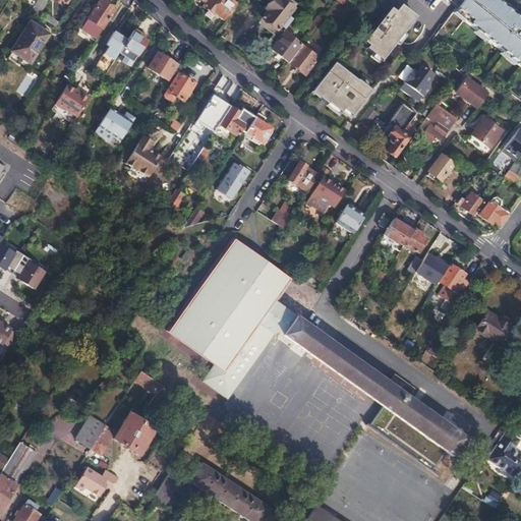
[(43,0),(36,0),(31,10),(38,15),(47,2),(43,0)]
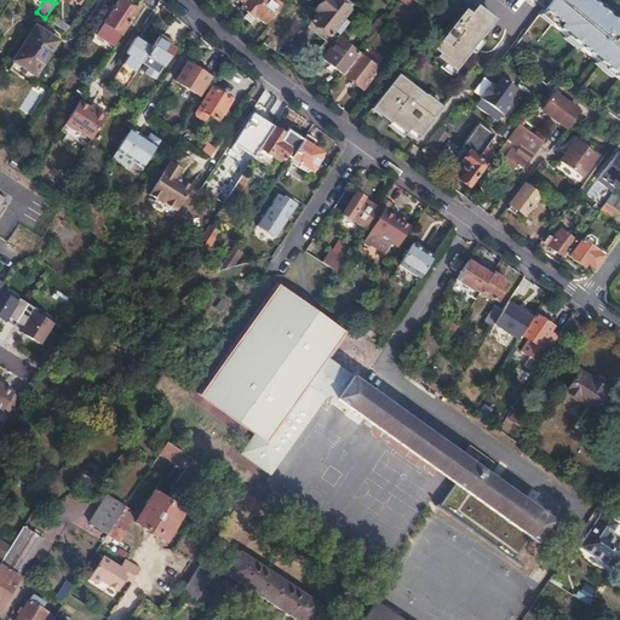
[(118,30),(121,33),(136,11),(119,0),(118,0),(104,22),(118,30)]
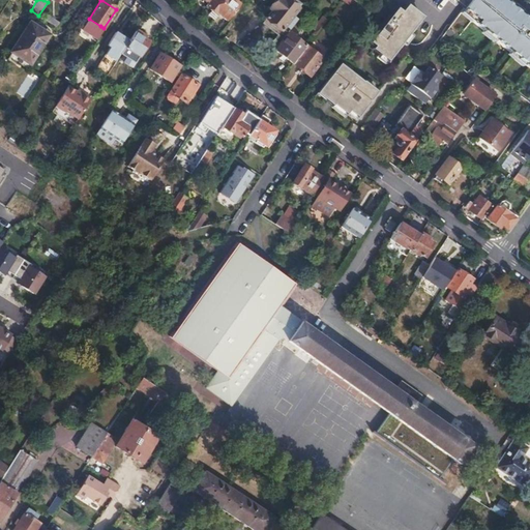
[(210,0),(208,3),(206,5),(217,15),(218,13),(226,19),(238,3),(234,0),(210,0)]
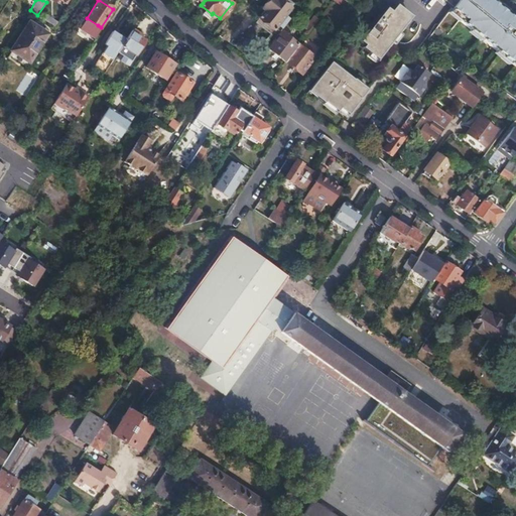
[(264,41),(269,44),(289,18),(286,15),(291,8),(291,7),(293,3),(288,0),(268,0),(262,8),(265,10),(256,22),(270,33),(264,41)]
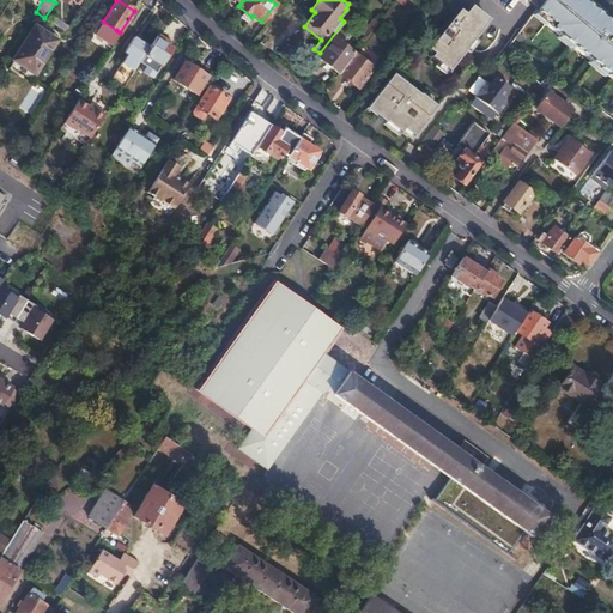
[(523,0),(535,10),(542,0),(523,0)]
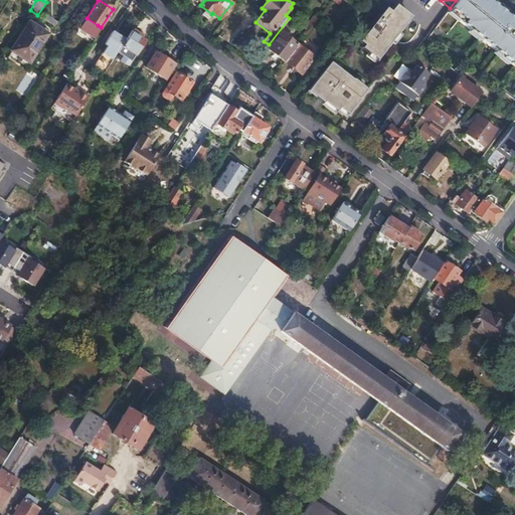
[(514,21),(488,0),(456,0),(450,8),(447,12),(470,30),(471,29),(482,37),(481,38),(496,50),(497,49),(510,60),(510,61),(514,65),(514,21)]
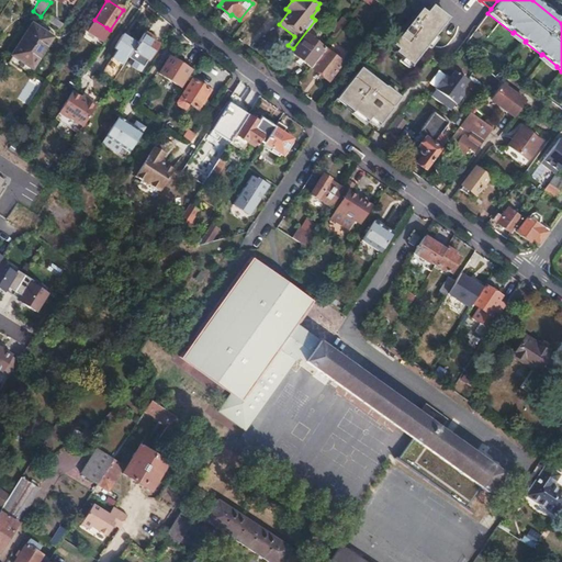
[(405,29),(393,44),(397,48),(396,51),(412,63),(448,15),(431,3),(426,11),(422,8),(415,15),(416,18),(414,21),(411,21),(409,22),(409,25),(409,26),(408,27),(407,29),(407,30),(405,29)]
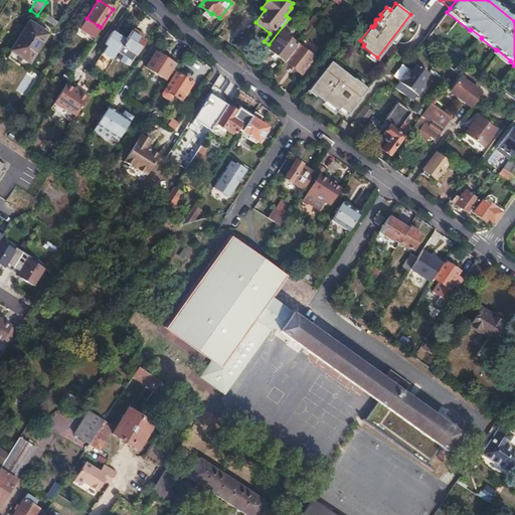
[(47,15),(44,19),(54,25),(57,21),(47,15)]
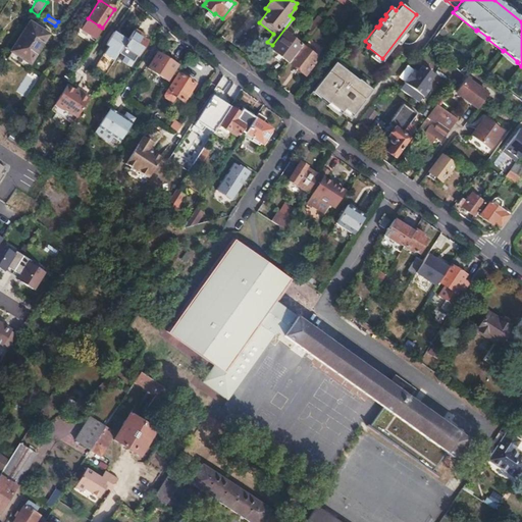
[(309,28),(313,31),(322,19),(318,16),(309,28)]
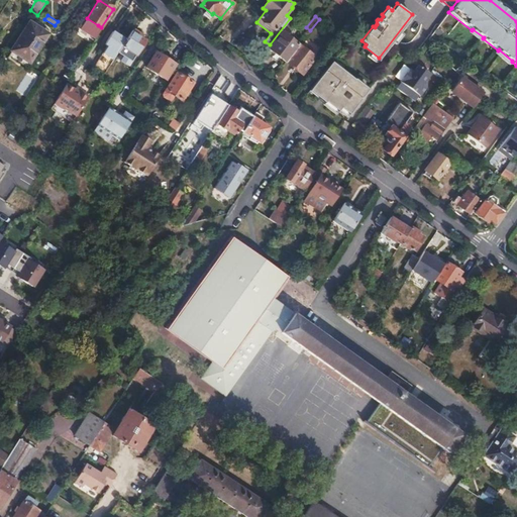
[(30,22),(11,49),(29,62),(47,34),(30,22)]
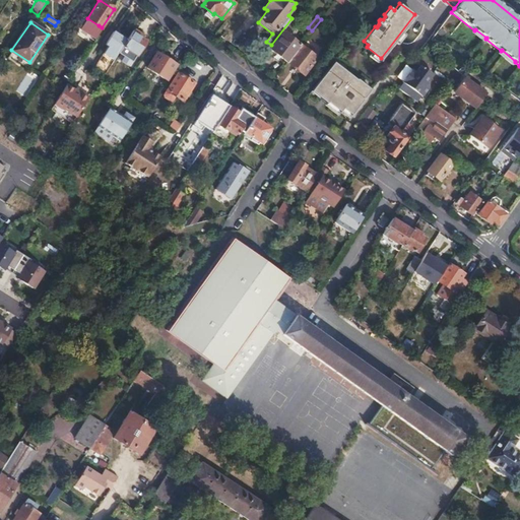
[(92,45),(104,28),(102,27),(99,25),(88,41),(92,45)]
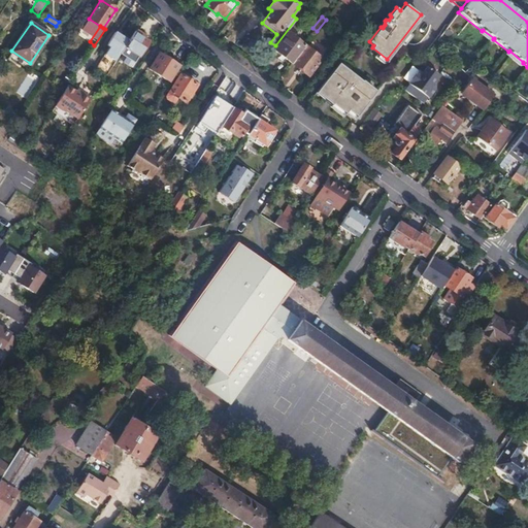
[(135,30),(121,53),(135,62),(146,42),(142,39),(144,36),(135,30)]
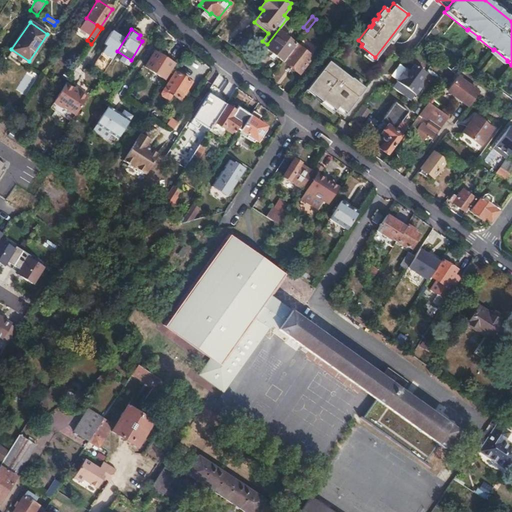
[(123,38),(112,31),(103,44),(106,46),(89,72),(89,73),(99,79),(116,52),(115,51),(123,38)]
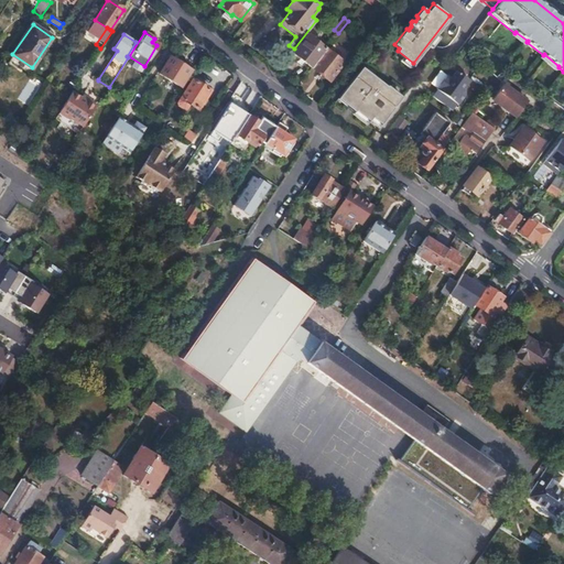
[(294,54),(312,67),(326,50),(308,35),(294,54)]
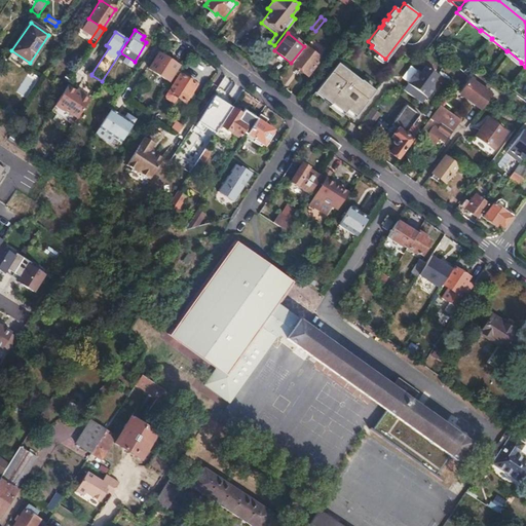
[(327,45),(332,49),(340,39),(335,35),(327,45)]
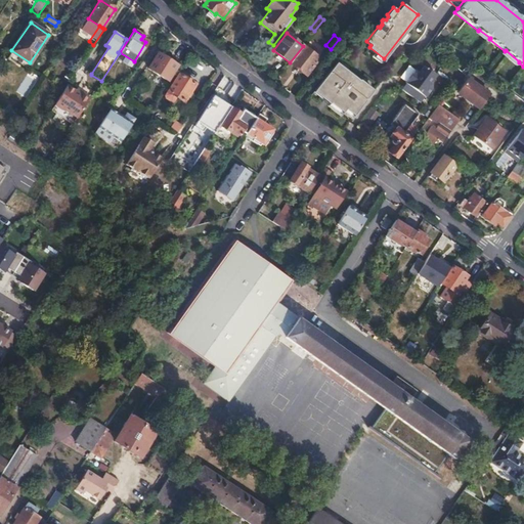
[(303,46),(290,62),(305,75),(317,57),(303,46)]
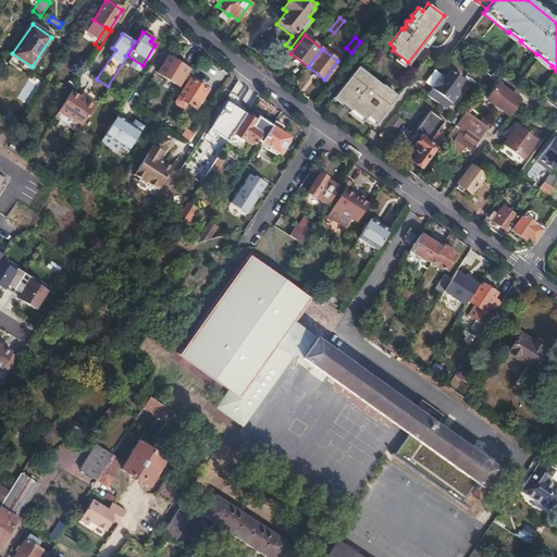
[(168,57),(158,73),(168,79),(177,85),(187,70),(168,57)]
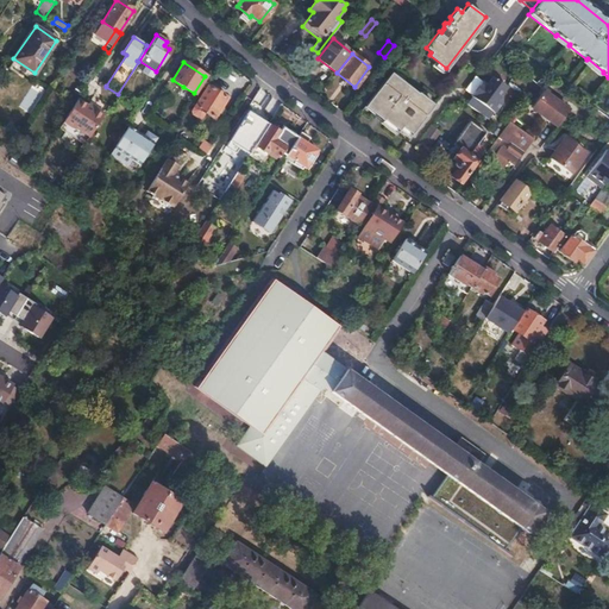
[(390,73),(370,100),(380,106),(377,110),(402,127),(405,125),(414,132),(435,102),(419,90),(418,93),(390,73)]
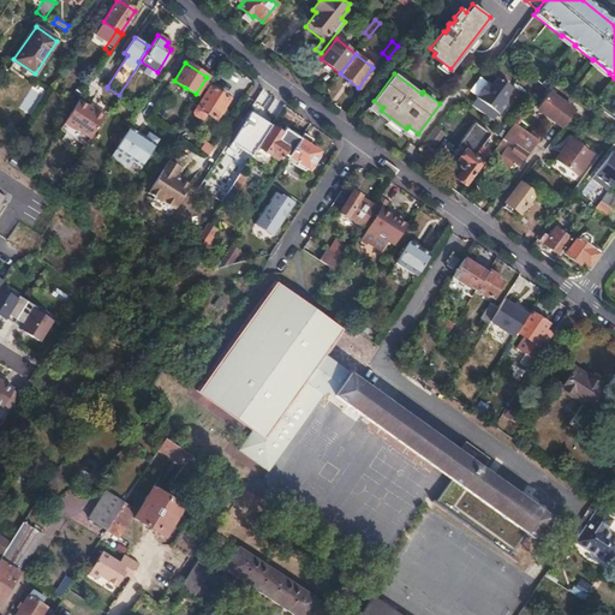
[(487,82),(476,96),(497,113),(506,102),(506,95),(511,89),(496,78),(491,85),(487,82)]
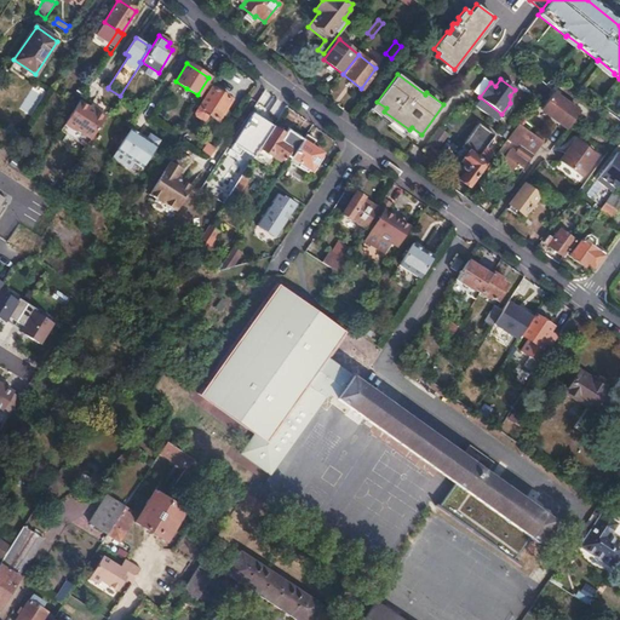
[(212,87),(195,113),(196,116),(202,120),(205,119),(207,115),(217,120),(230,99),(212,87)]
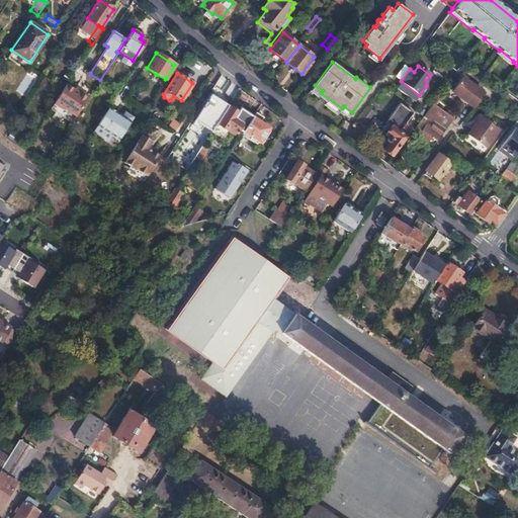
[(165,79),(156,74),(153,79),(161,84),(165,79)]
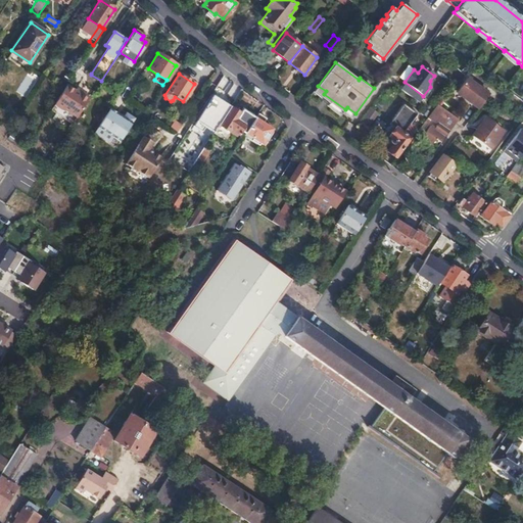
[(478,108),(481,105),(488,95),(467,79),(457,92),(478,108)]
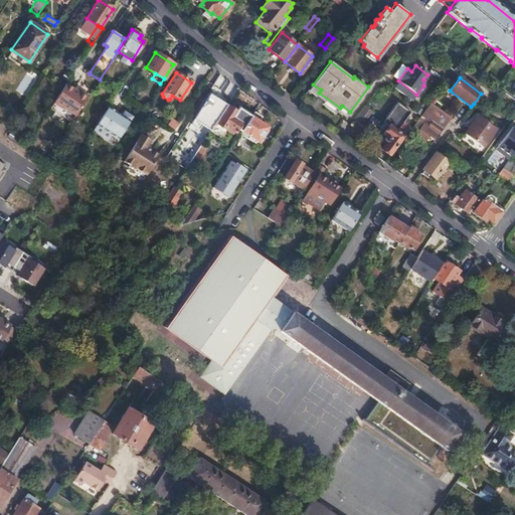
[(62,90),(50,108),(70,121),(83,99),(87,95),(76,89),(73,95),(71,97),(69,95),(62,90)]
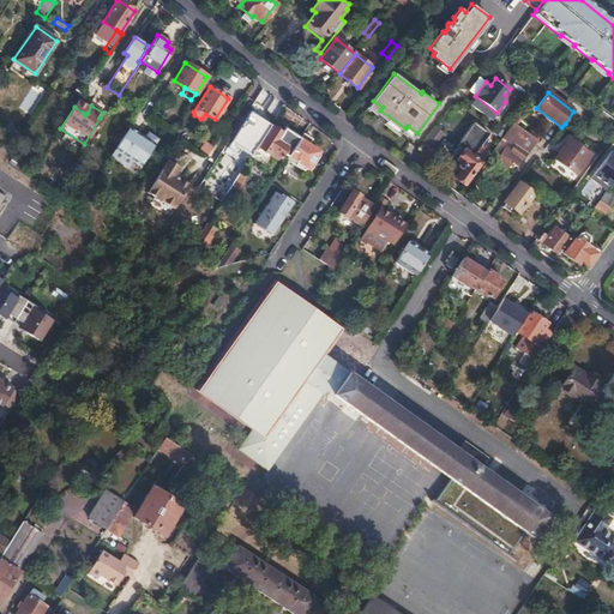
[(247,160),(270,126),(251,113),(228,146),(247,160)]
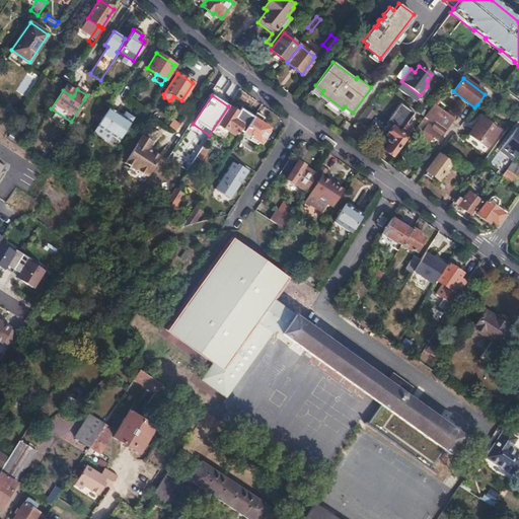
[(389,144),(385,151),(392,156),(413,128),(405,124),(414,112),(400,103),(387,123),(392,127),(387,136),(388,137),(387,138),(387,141),(388,143),(389,144)]
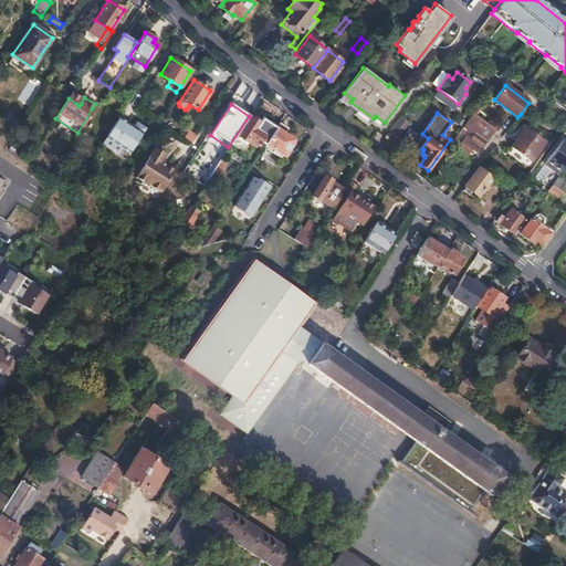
[(474,113),(468,122),(467,123),(464,126),(474,134),(471,139),(467,136),(458,149),(468,157),(472,150),(478,154),(480,152),(486,142),(495,128),(474,113)]
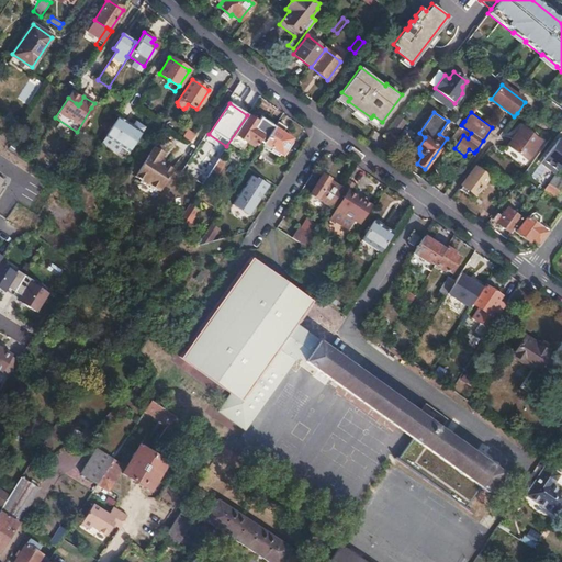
[(450,120),(460,126),(461,125),(463,122),(453,115),(450,120)]
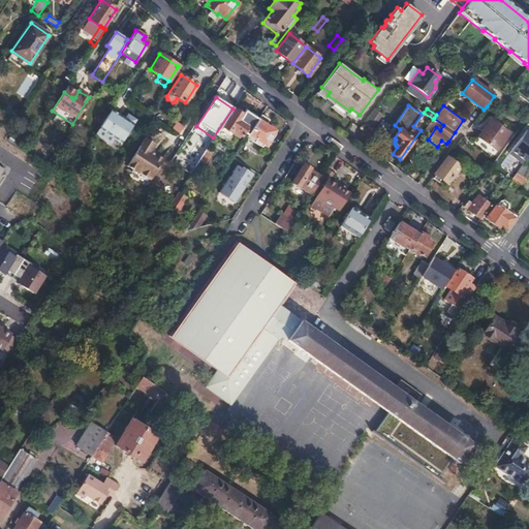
[(105,119),(99,128),(122,142),(136,119),(131,115),(127,120),(112,110),(105,119)]
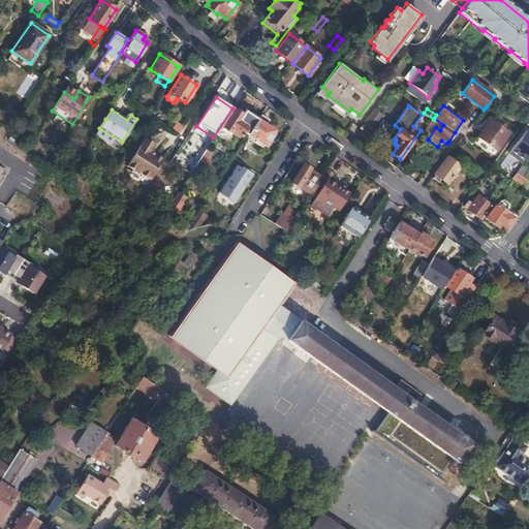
[(243,131),(247,134),(256,119),(247,113),(244,117),(242,115),(232,110),(221,127),(229,132),(230,132),(231,130),(240,135),(243,131)]
